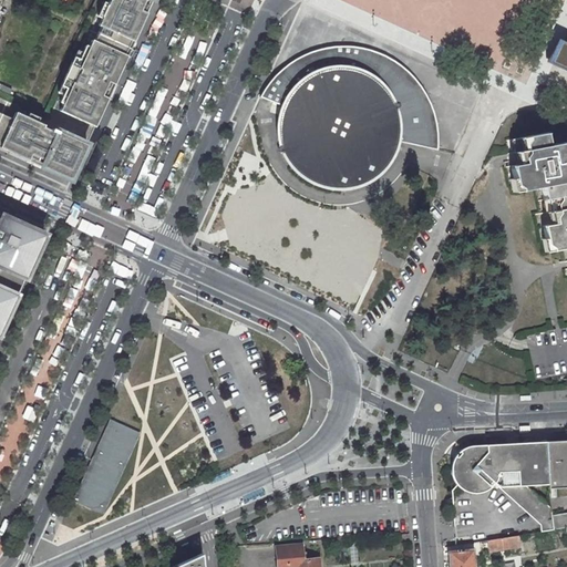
[(93,0),(40,115),(6,100),(8,93),(0,89),(0,153),(63,183),(147,0),(93,0)]
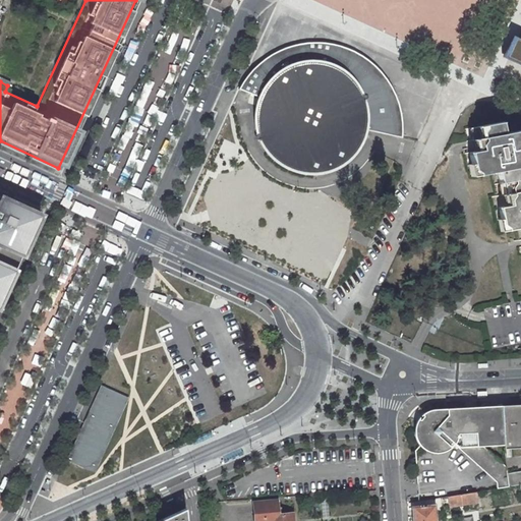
[(366,130),(402,137),(402,129),(402,121),(401,113),(399,106),(397,98),(393,91),(390,83),(385,77),(381,71),(375,66),(363,57),(351,50),(337,45),(331,44),(325,43),(317,42),(311,42),(305,43),(298,44),(286,47),(273,53),(267,57),(261,61),(254,66),(249,71),(245,77),(239,85),(239,87),(262,95),(259,101),(258,106),(257,118),(258,124),(259,130),(261,136),(264,142),(267,147),(270,152),(274,156),(278,161),(283,164),(288,167),(299,171),(309,172),(314,172),(320,172),(329,170),(334,168),(338,166),(348,160),(352,156),(356,151),(359,147),(362,141),(364,135),(366,130)]
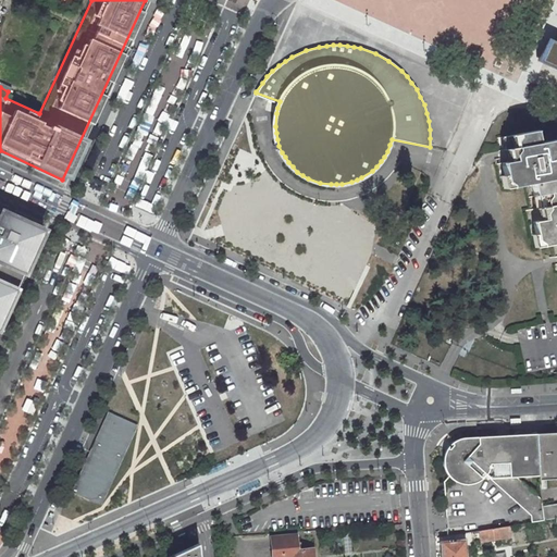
[(522,374),(556,368),(556,138),(543,140),(541,130),(495,137),(499,157),(495,158),(498,177),(503,176),(505,188),(522,185),(528,209),(524,209),(529,236),(532,235),(534,247),(554,244),(556,261),(556,264),(554,265),(555,271),(556,271),(556,277),(556,321),(514,330),(522,374)]
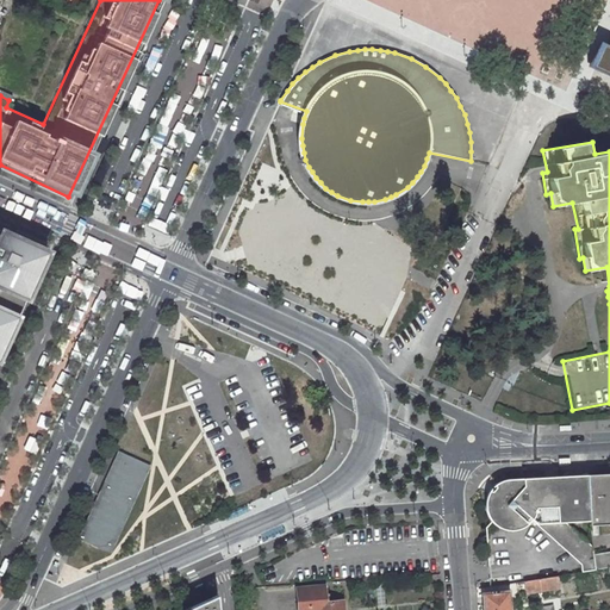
[(0,361),(19,319),(49,255),(0,232),(0,361)]
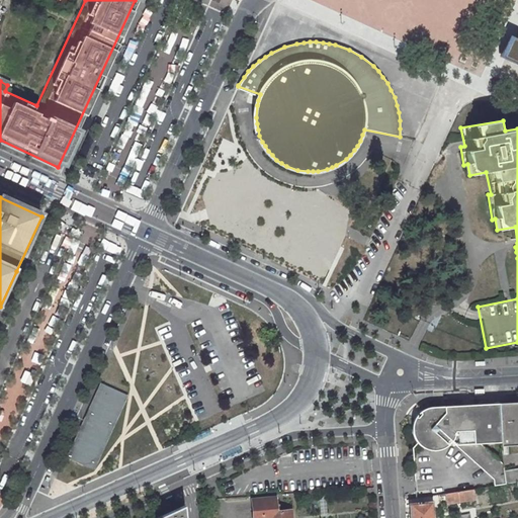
[(310,234),(310,227),(291,228),(287,226),(283,235),(276,232),(274,236),(264,237),(264,231),(262,229),(265,223),(257,219),(249,220),(248,201),(240,197),(236,205),(228,205),(229,217),(217,218),(218,224),(224,227),(224,232),(270,254),(270,262),(277,261),(298,271),(314,271),(317,264),(317,257),(316,237),(310,234)]
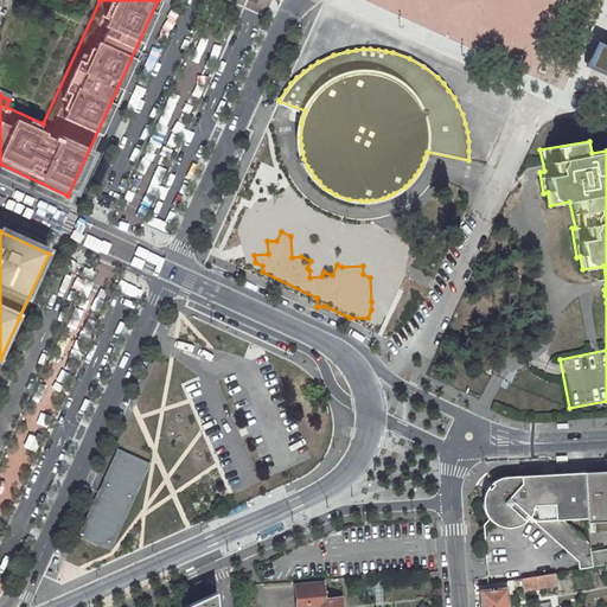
[(112,553),(151,466),(119,452),(80,538),(112,553)]
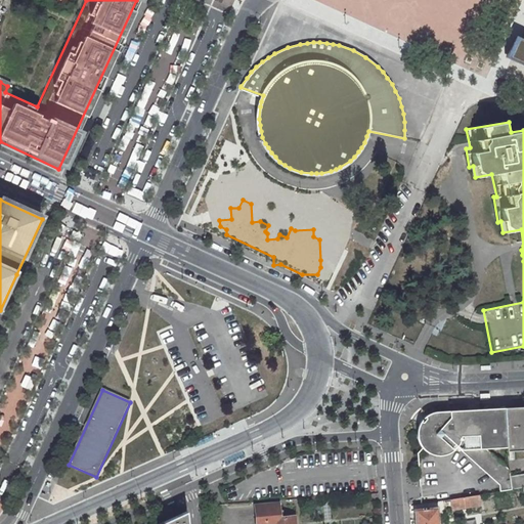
[(486,447),(507,446),(508,449),(514,449),(523,448),(523,405),(487,407),(483,413),(451,416),(449,418),(445,416),(442,415),(436,416),(430,418),(427,420),(424,425),(423,428),(422,434),(423,438),(425,441),(427,444),(430,447),(435,449),(439,450),(443,450),(446,449),(451,446),(448,442),(451,439),(462,448),(486,447)]
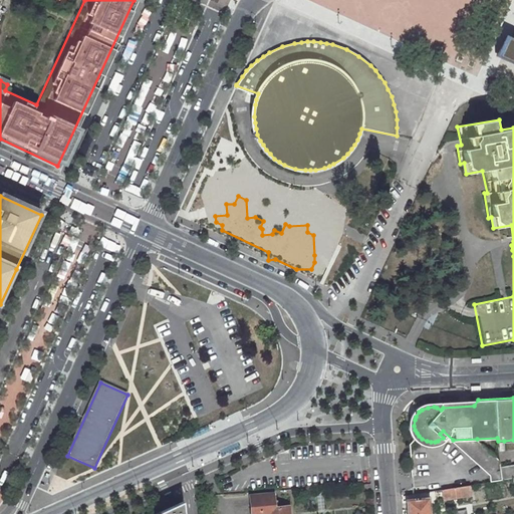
[(501,466),(500,460),(477,439),(453,440),(491,474),(495,474),(502,469),(501,466)]
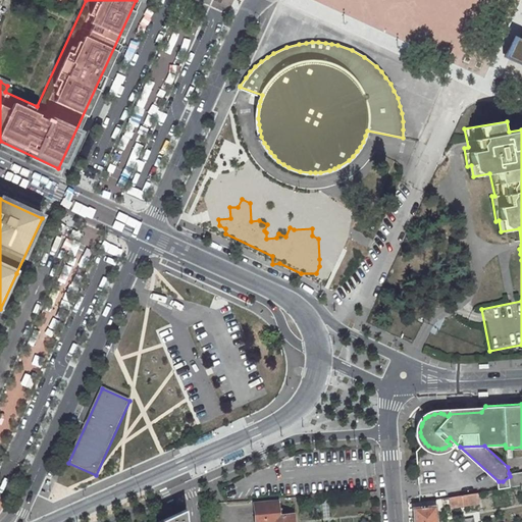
[(510,476),(511,486),(521,484),(521,470),(509,473),(510,476)]
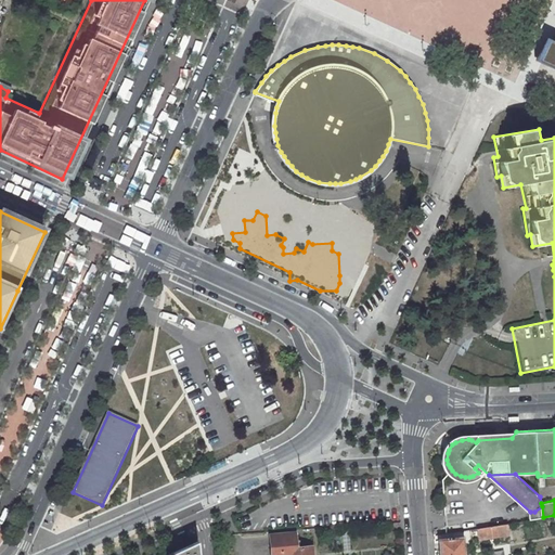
[(530,519),(543,517),(542,506),(534,512),(530,512),(530,519)]
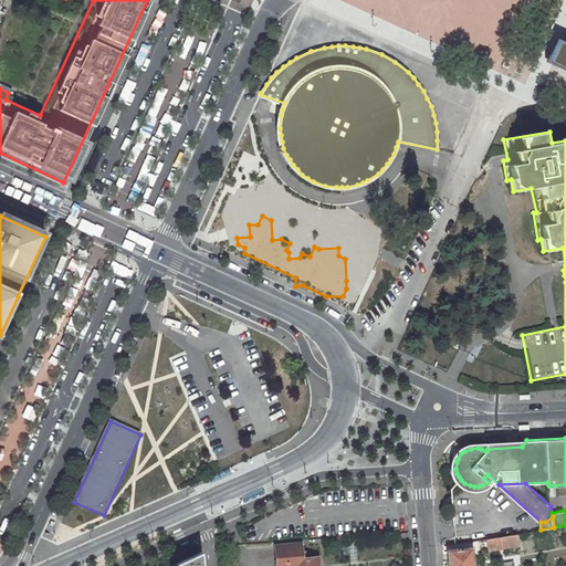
[(488,538),(490,552),(520,546),(517,533),(488,538)]
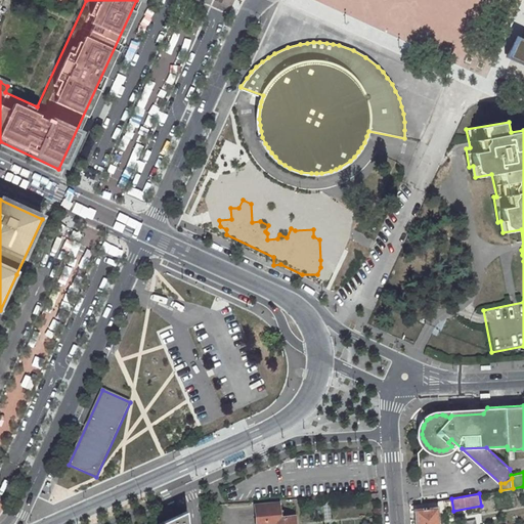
[(292,523),(292,518),(280,519),(279,505),(251,507),(252,523),(292,523)]
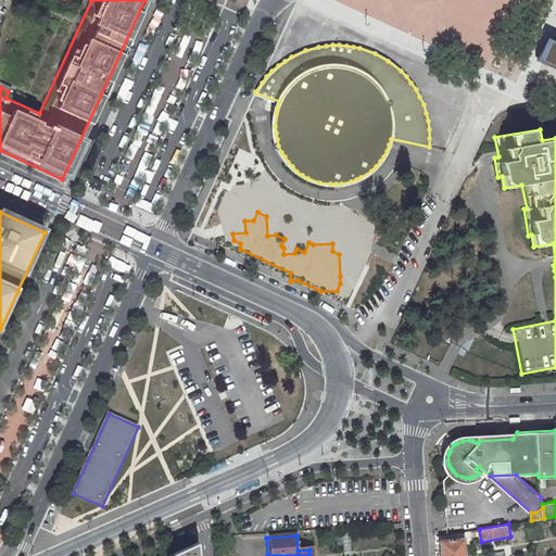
[(465,555),(465,540),(440,541),(441,555),(465,555)]
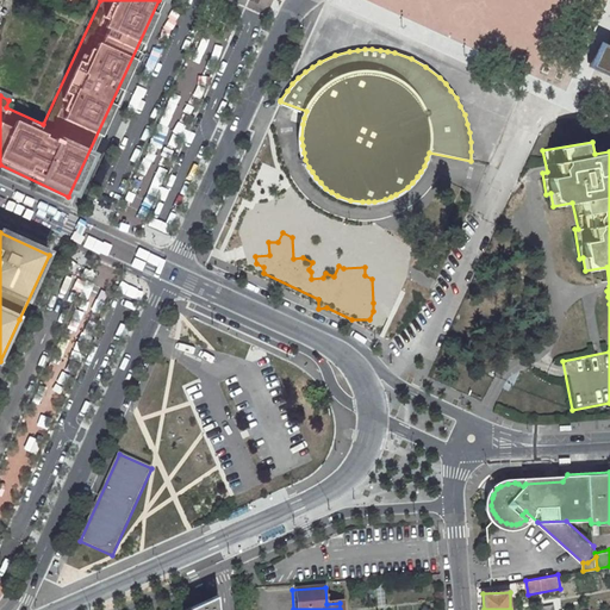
[(217,609),(217,597),(188,609),(217,609)]
